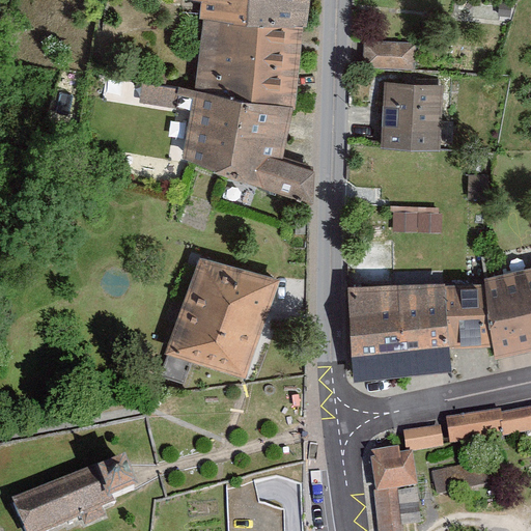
[(307,0),(142,0),(197,6),(195,23),(200,23),(192,99),(175,165),(308,203),(310,176),(279,167),(289,113),(296,29),(304,30),(307,0)]
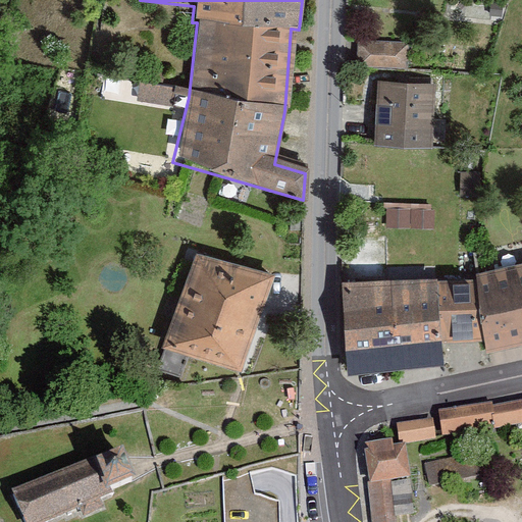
[(407,42),(360,42),(360,70),(407,70),(407,42)]
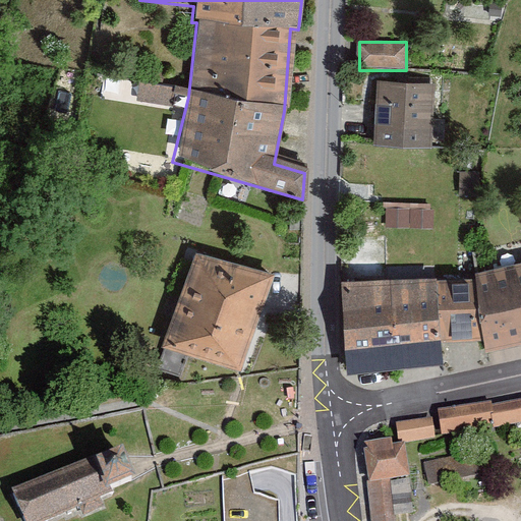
[(139,97),(172,102),(175,84),(142,78),(139,97)]
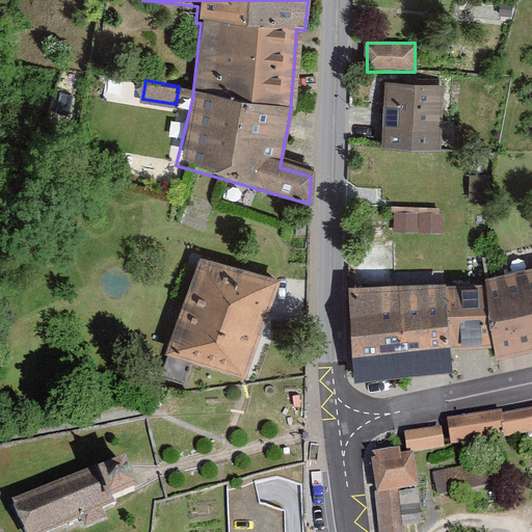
[(445,85),(387,82),(383,149),(441,152),(445,85)]
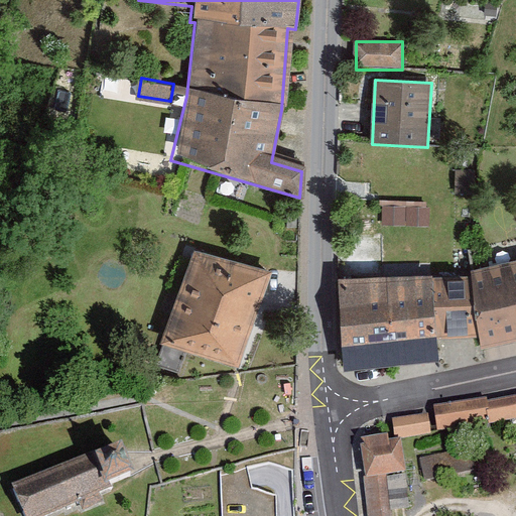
[(382,222),(428,222),(428,199),(383,198),(382,222)]
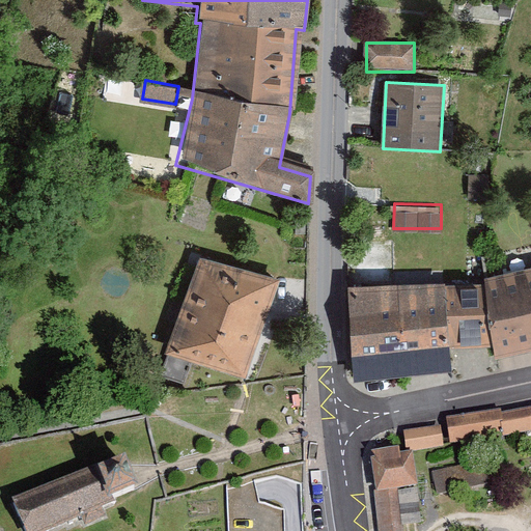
[(202,257),(171,348),(247,373),(277,281),(202,257)]
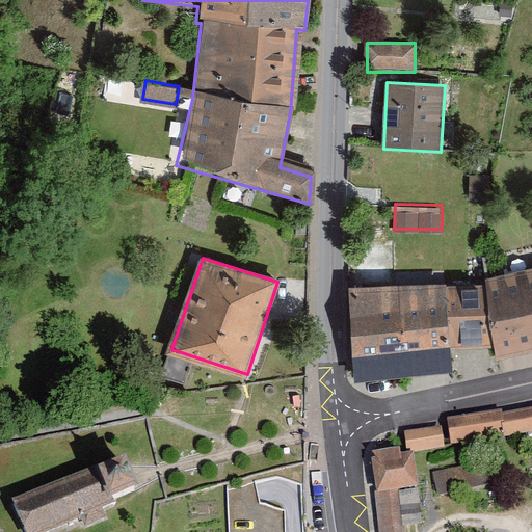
[(446,285),(346,288),(352,383),(452,375),(451,345),(495,344),(495,356),(531,349),(531,270),(485,283),(446,285)]
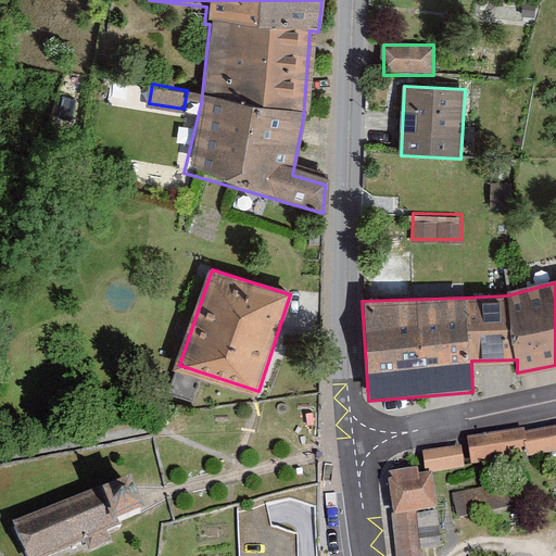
[(555,453),(555,434),(521,440),(520,434),(463,444),(466,469),(555,453)]
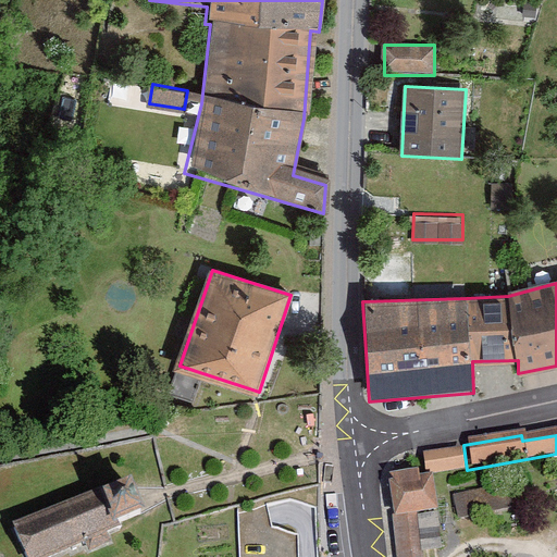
[(433,472),(466,468),(462,446),(423,452),(426,470),(430,469),(431,472),(433,471),(433,472)]
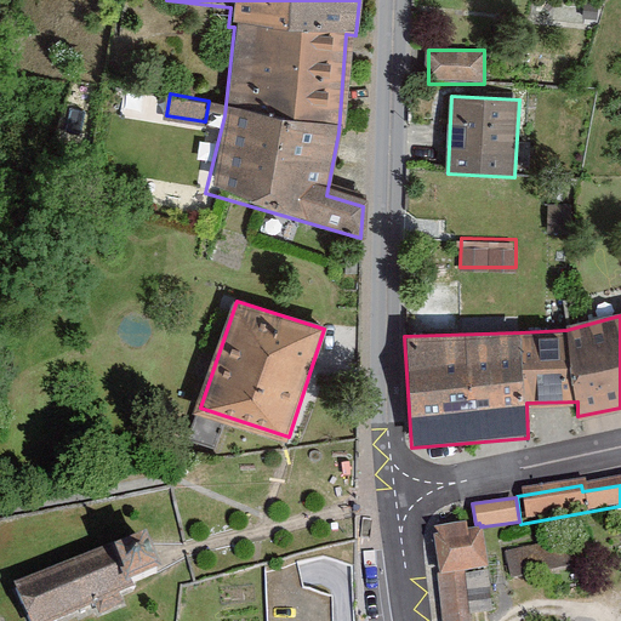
[(483,527),(483,525),(480,527),(468,528),(467,520),(433,525),(439,573),(436,574),(443,620),(472,620),(465,570),(489,568),(483,527)]
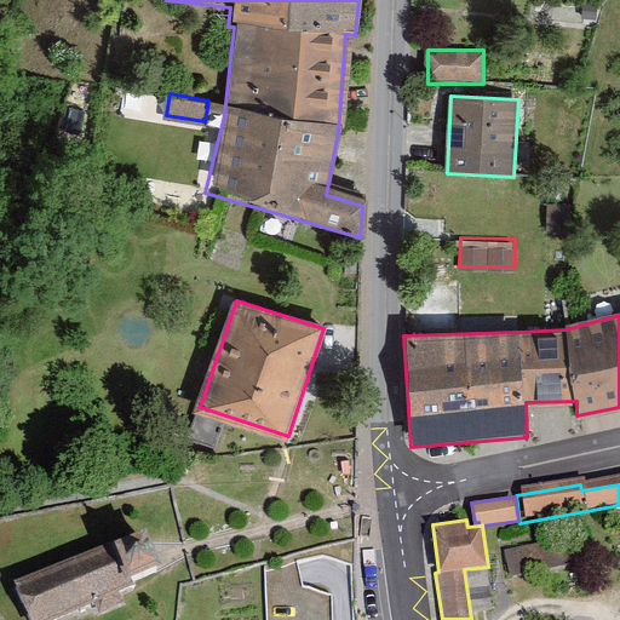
[(116,545),(131,578),(162,566),(148,532),(116,545)]
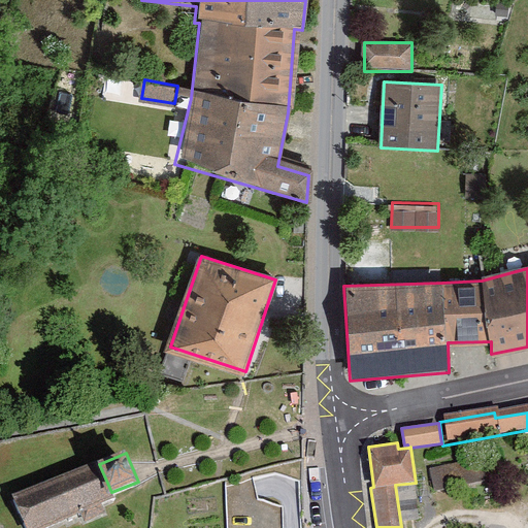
[(99,464),(98,461),(13,495),(27,527),(47,527),(80,515),(84,524),(106,515),(102,502),(113,498),(111,492),(99,464)]
